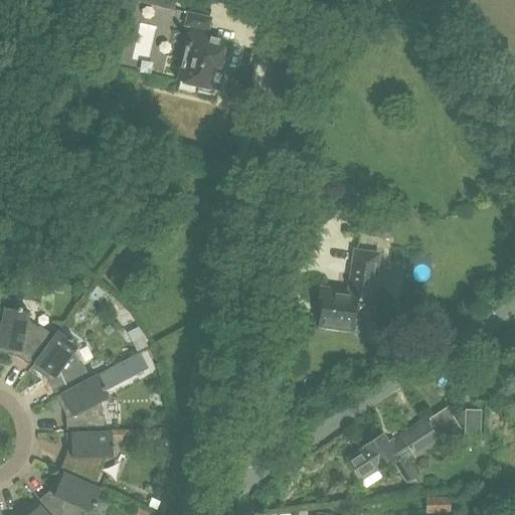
[(175,0),(143,0),(142,3),(173,10),(175,0)]
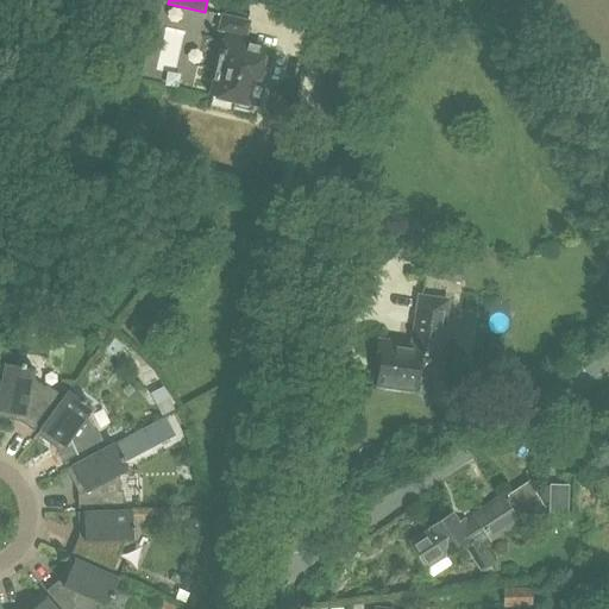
[(223,16),(219,32),(226,33),(212,98),(257,108),(264,81),(259,80),(267,49),(244,43),(245,37),(248,38),(251,22),(223,16)]
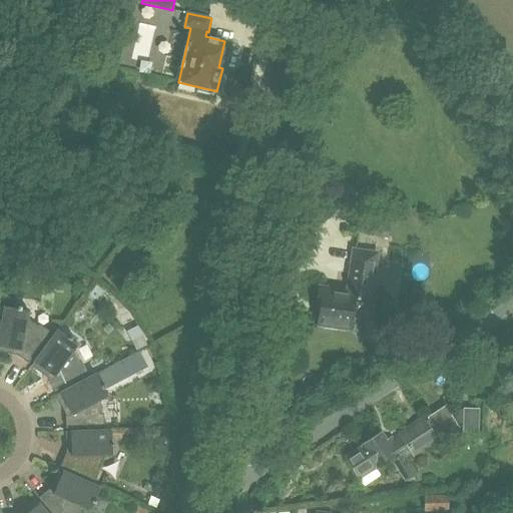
[(164,81),(172,43),(156,40),(148,77),(164,81)]
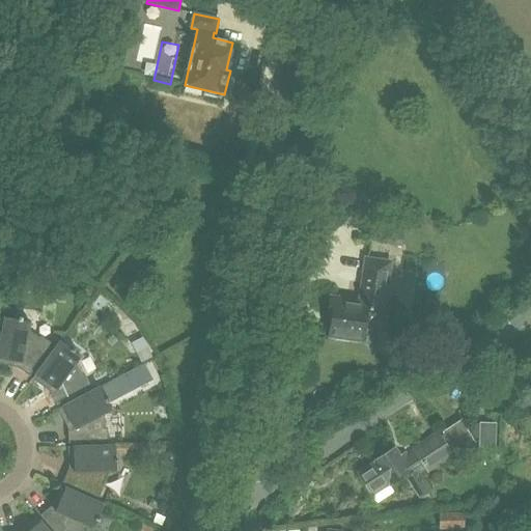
[(391,263),(367,259),(360,306),(347,304),(347,300),(331,297),(328,317),(332,318),(329,336),(362,341),(365,323),(386,327),(389,307),(384,306),(391,263)]
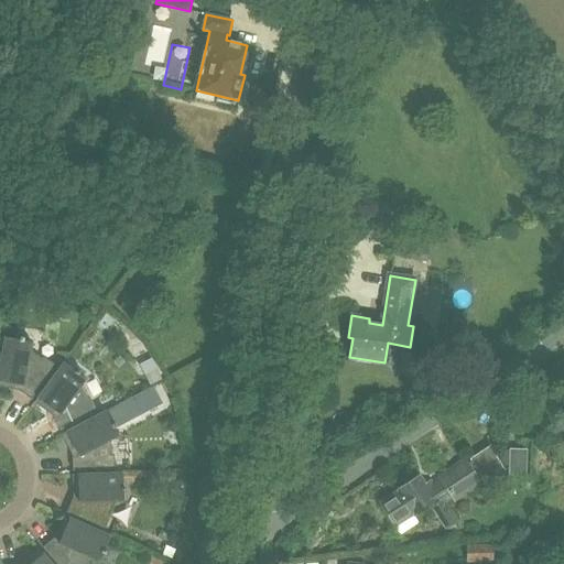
[(20,392),(31,400),(32,400),(56,367),(44,358),(42,360),(31,351),(32,343),(23,342),(24,339),(20,338),(20,340),(4,337),(0,364),(0,387),(13,390),(19,391),(20,392)]
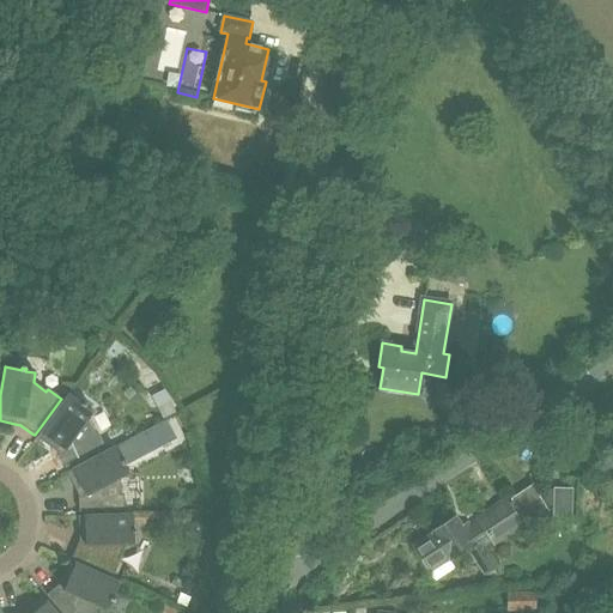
[(98,434),(96,435),(89,420),(93,413),(86,407),(87,405),(84,402),(83,405),(70,395),(38,437),(37,438),(53,449),(56,453),(59,455),(66,468),(105,448),(98,434)]
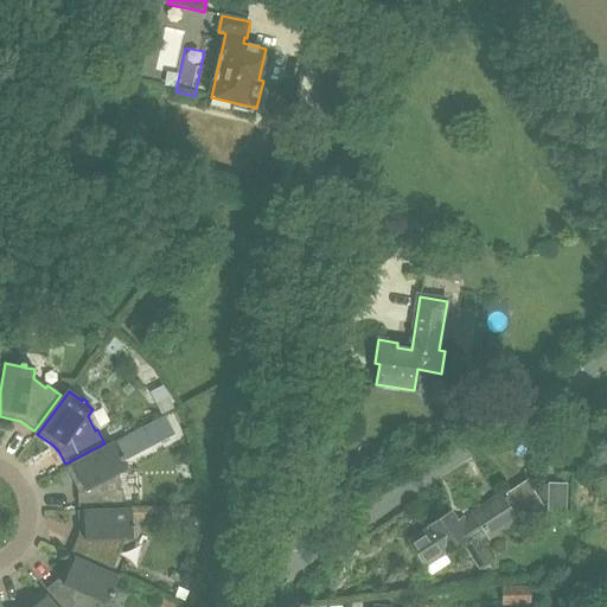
[(78,492),(78,508),(80,508),(123,505),(123,491),(120,491),(120,474),(128,470),(123,461),(126,460),(123,457),(121,458),(114,443),(68,468),(68,467),(66,468),(75,485),(77,490),(78,492)]
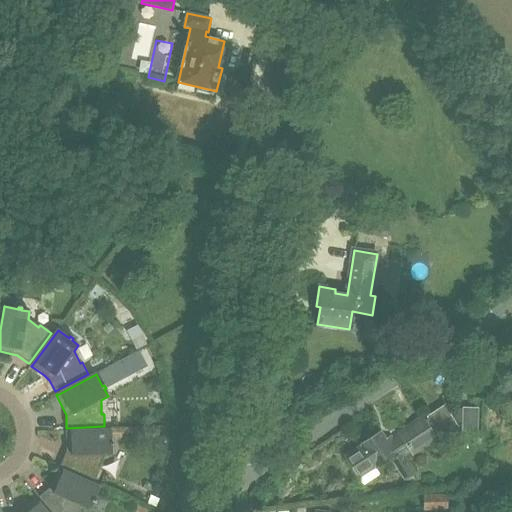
[(497,388),(500,404),(511,401),(511,386),(511,384),(497,388)]
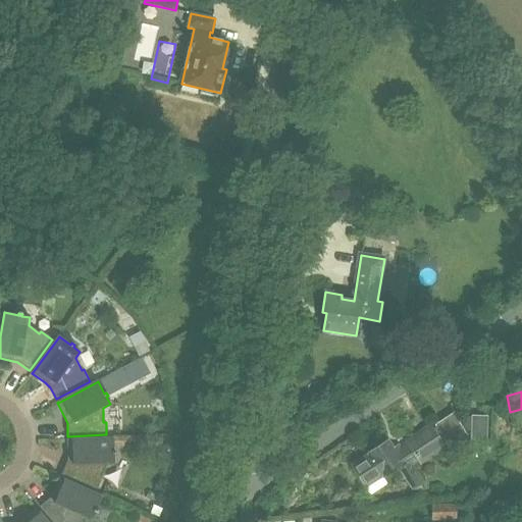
[(474,413),(473,434),(490,435),(491,414),(474,413)]
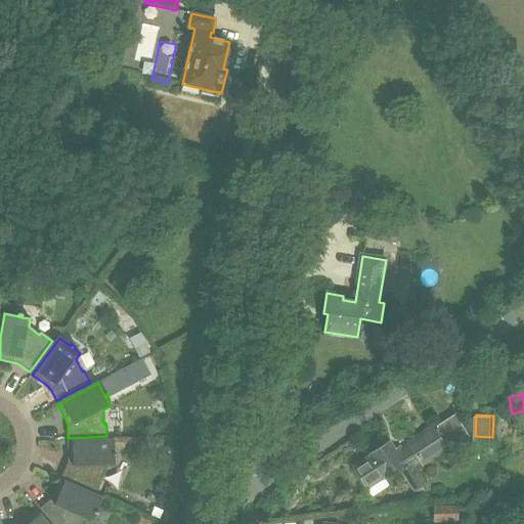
[(390,442),(368,455),(351,467),(366,490),(384,480),(384,481),(402,470),(416,491),(427,484),(416,466),(444,448),(433,431),(397,454),(390,442)]
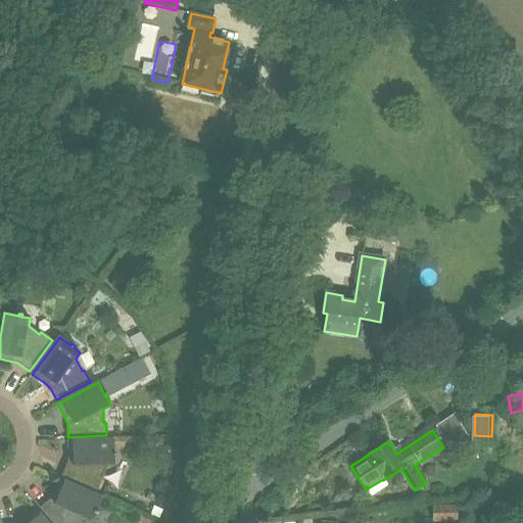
[(62,476),(97,491),(102,479),(100,478),(106,466),(114,465),(114,457),(116,457),(116,453),(113,454),(113,439),(68,441),(67,441),(67,457),(67,462),(67,464),(62,476)]
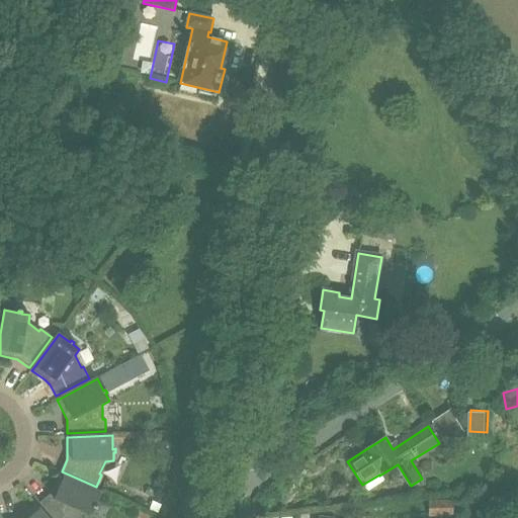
[(40,504),(52,517),(77,517),(83,513),(91,516),(94,509),(96,510),(97,506),(95,505),(101,493),(60,475),(53,489),(51,493),(50,495),(39,503),(40,504)]
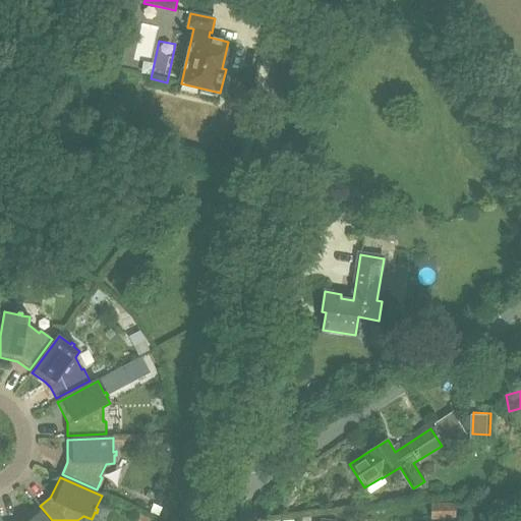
[(162,508),(153,504),(150,513),(158,516),(162,508)]
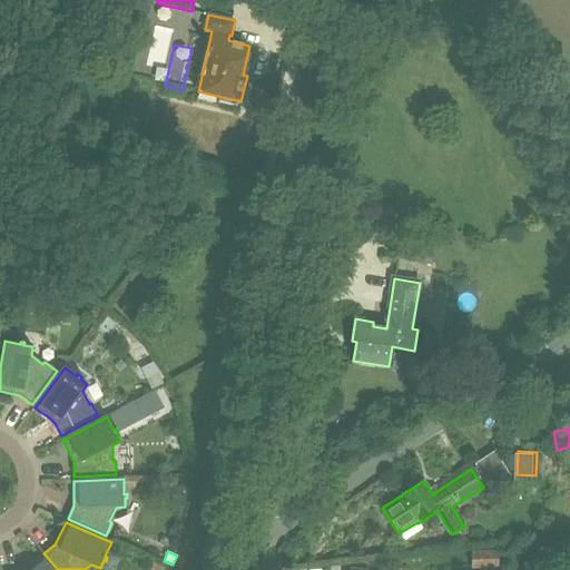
[(51,569),(40,557),(40,556),(27,568),(22,569),(51,569)]
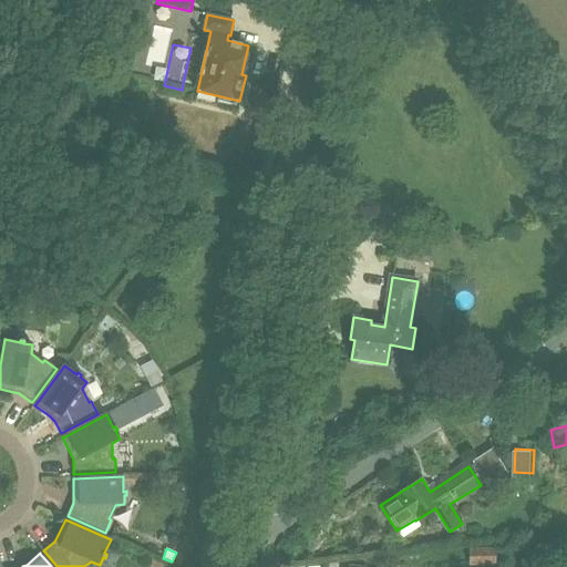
[(502,566),(504,566),(502,553),(476,556),(476,566),(502,566)]
